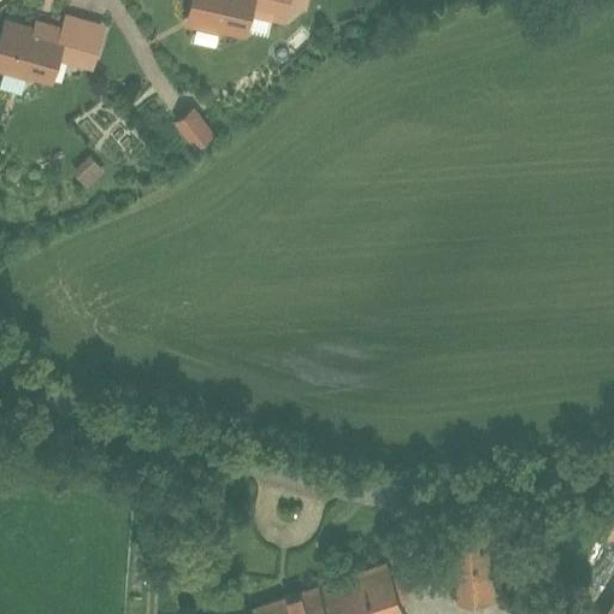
[(193,0),(188,24),(243,36),(248,12),(291,22),(295,0),(193,0)]
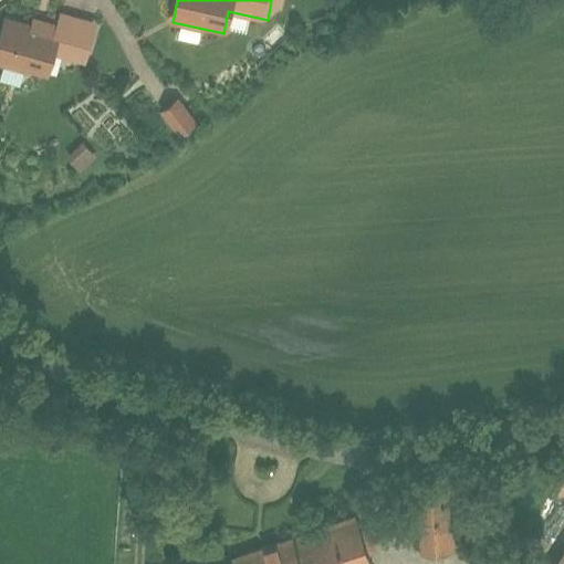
[(4,19),(0,32),(0,66),(48,81),(54,58),(87,68),(100,22),(59,11),(55,23),(32,18),(30,25),(4,19)]
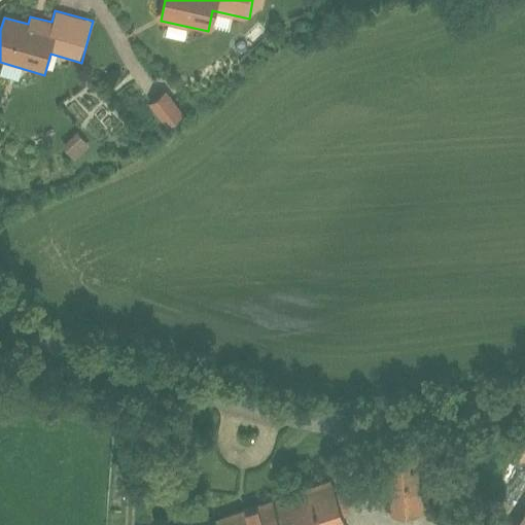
[(164,90),(145,104),(165,130),(183,115),(164,90)]
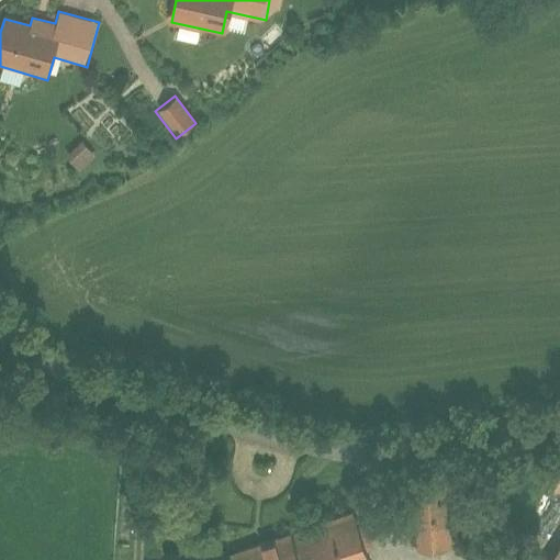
[(84,172),(99,156),(82,141),(67,156),(84,172)]
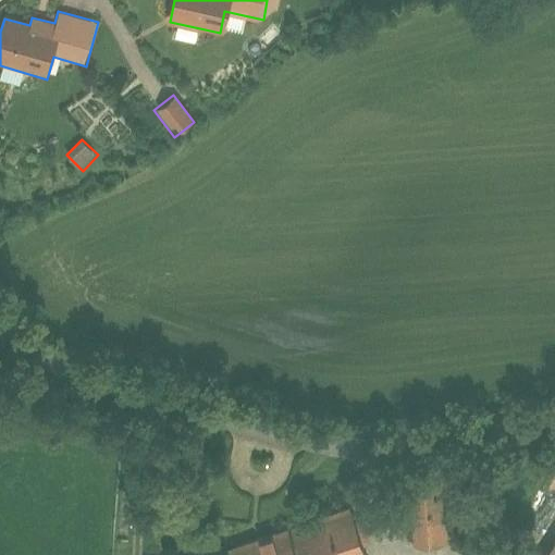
[(407,484),(412,547),(448,544),(443,481),(407,484)]
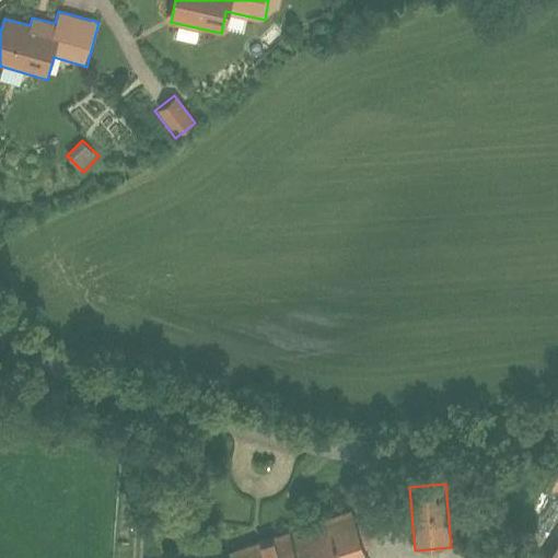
[(225,556),(225,557),(372,557),(357,511),(225,556)]
